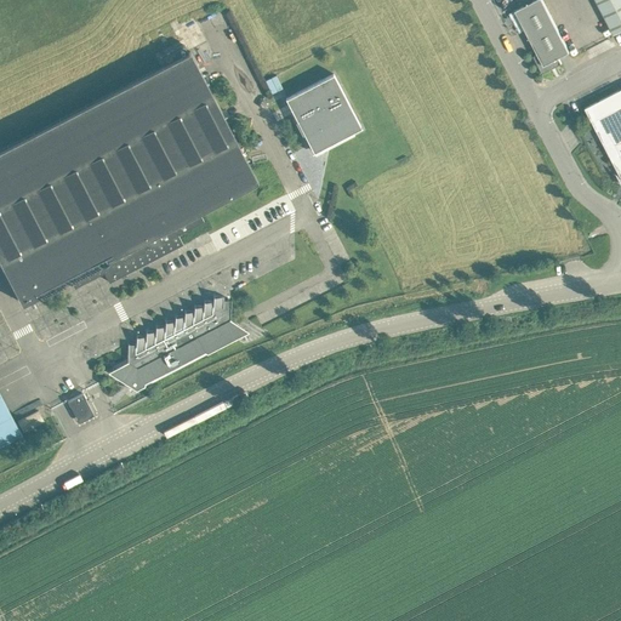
[(542,0),(534,0),(525,5),(516,10),(537,53),(534,56),(542,73),(562,63),(558,57),(569,51),(542,0)]
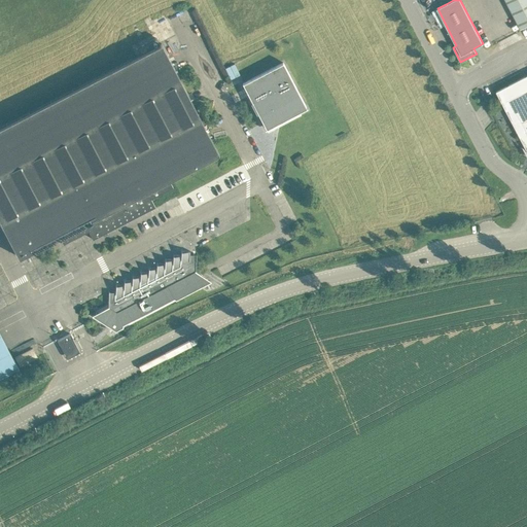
[(526,25),(526,0),(505,0),(521,29),(526,25)]
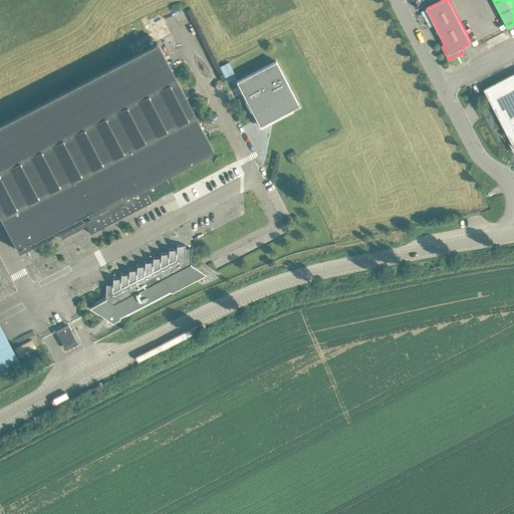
[(175,31),(168,35),(175,45),(181,41),(175,31)]
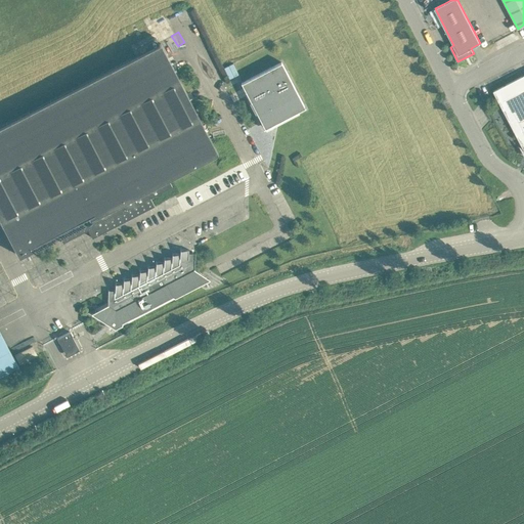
[(161,42),(0,126),(0,218),(18,255),(58,234),(62,243),(88,229),(92,237),(155,206),(149,198),(172,186),(168,178),(217,153),(212,143),(210,138),(161,42)]
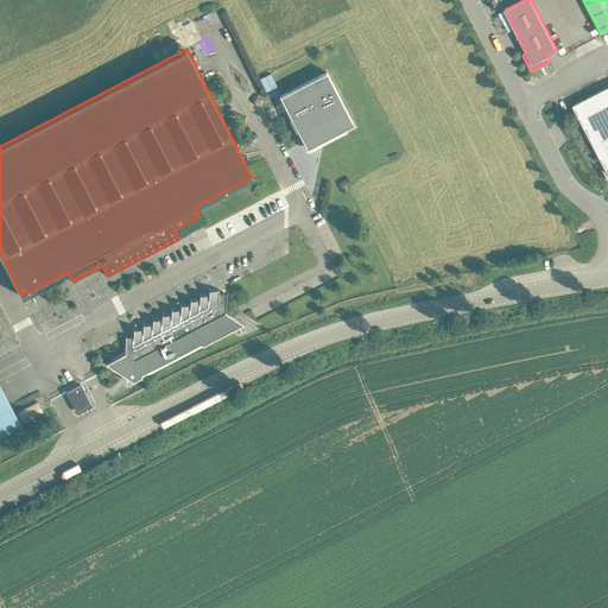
[(353,125),(327,73),(280,95),(306,147),(353,125)]
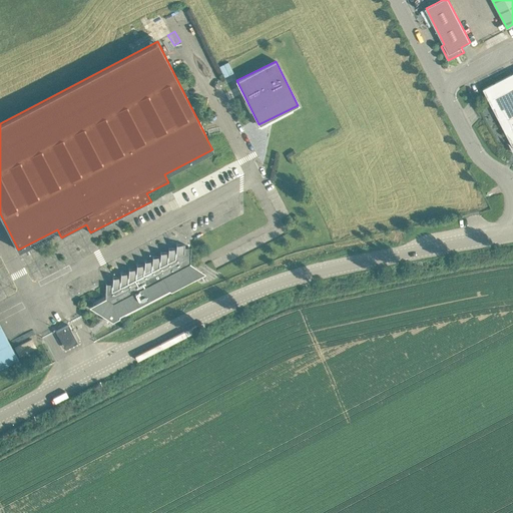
[(512,73),(483,89),(492,106),(512,145),(512,73)]
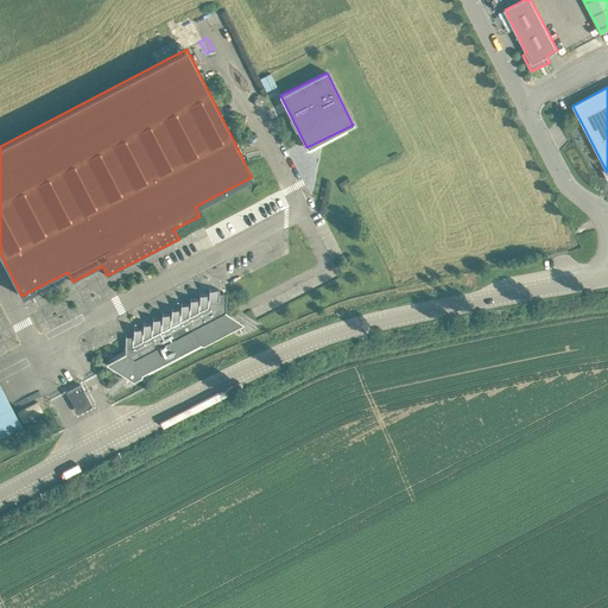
[(112,298),(114,304),(143,293),(140,286),(112,298)]
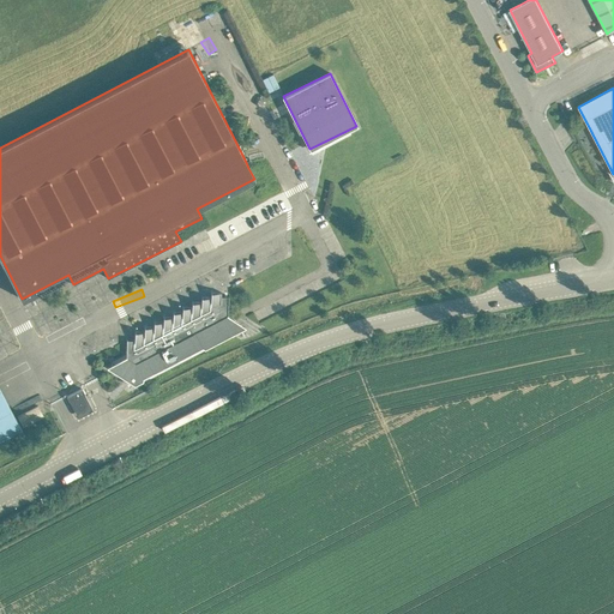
[(246,327),(228,317),(229,296),(221,296),(221,293),(211,292),(136,331),(134,339),(127,339),(126,357),(107,367),(134,385),(143,381),(143,378),(203,348),(204,349),(246,327)]
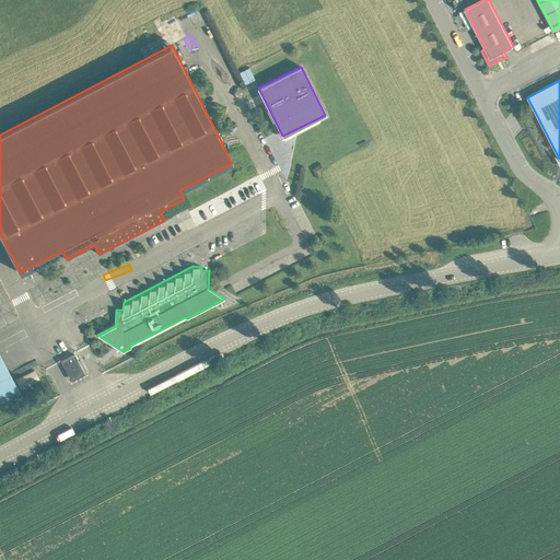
[(241,279),(245,288),(256,281),(252,273),(241,279)]
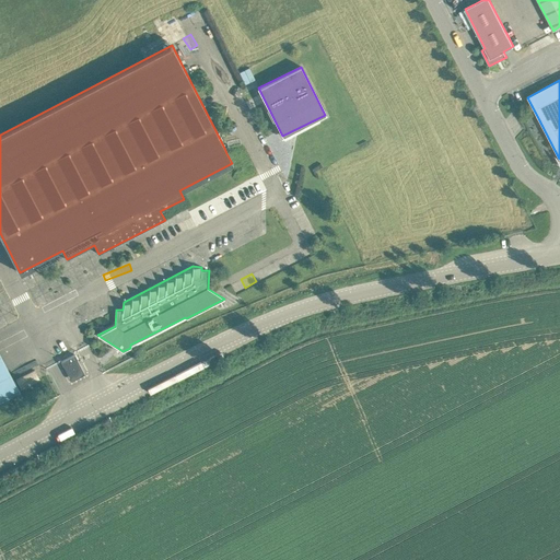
[(0,401),(20,393),(0,353),(0,401)]
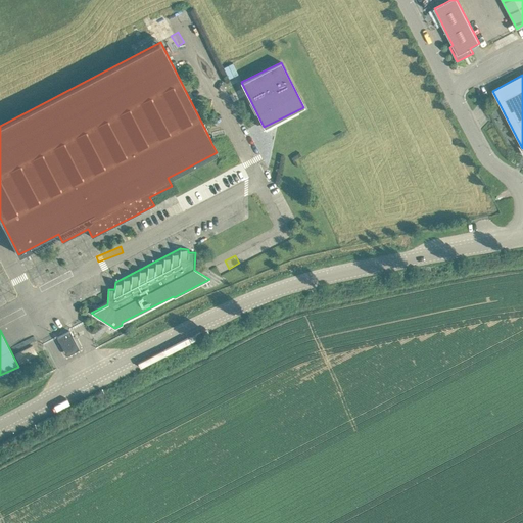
[(62,340),(66,348),(74,345),(69,337),(73,335),(70,331),(56,338),(59,342),(62,340)]
